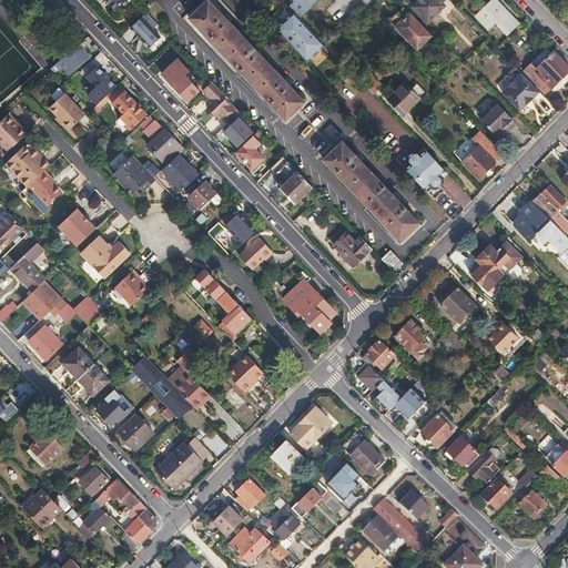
[(105,0),(115,11),(122,6),(127,0),(105,0)]
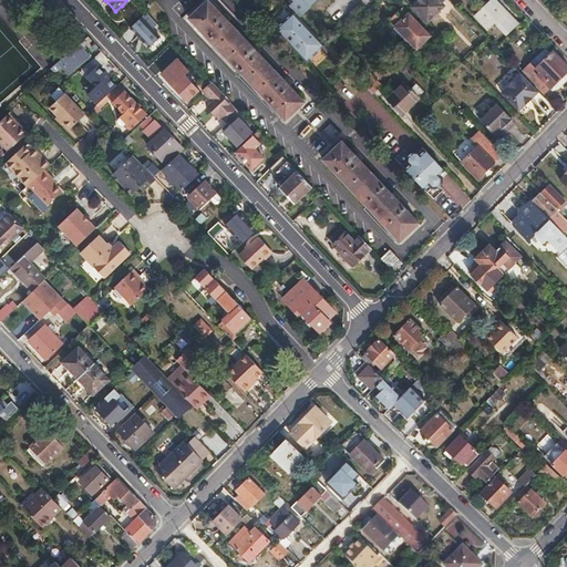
[(208,0),(191,18),(223,53),(270,102),(286,119),(303,102),(274,70),(232,26),(208,0)]
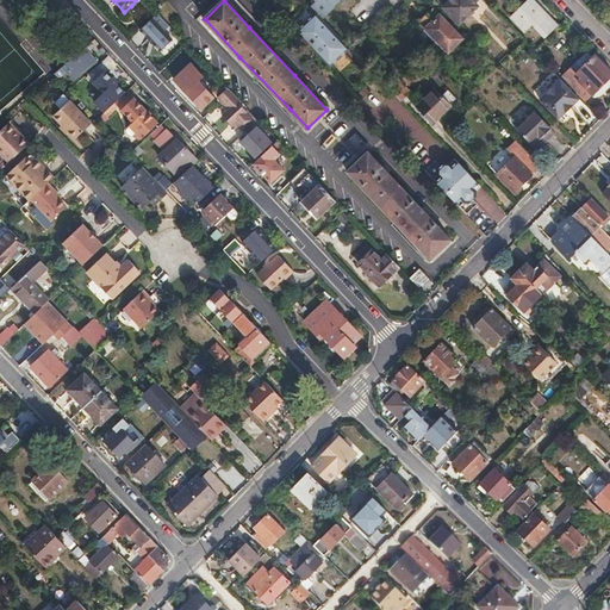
[(313,5),(324,18),(337,7),(336,6),(342,0),(343,1),(343,0),(317,0),(318,0),(313,5)]
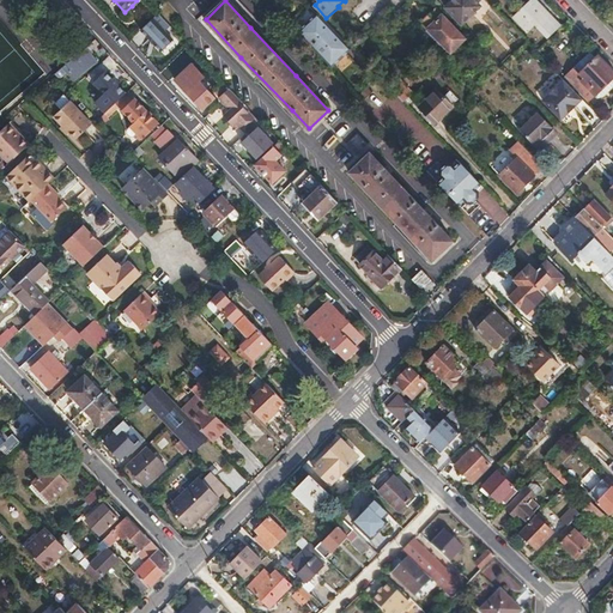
[(453,0),(445,7),(462,24),(480,7),(477,2),(479,0),(453,0)]
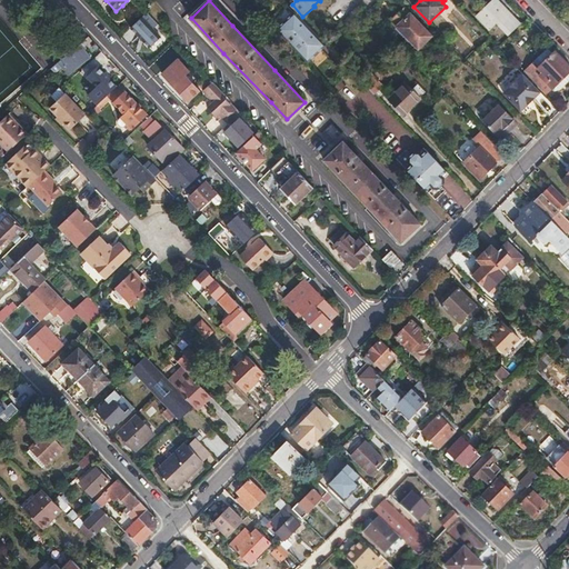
[(509,35),(520,25),(495,0),(492,0),(477,16),(489,29),(497,22),(509,35)]
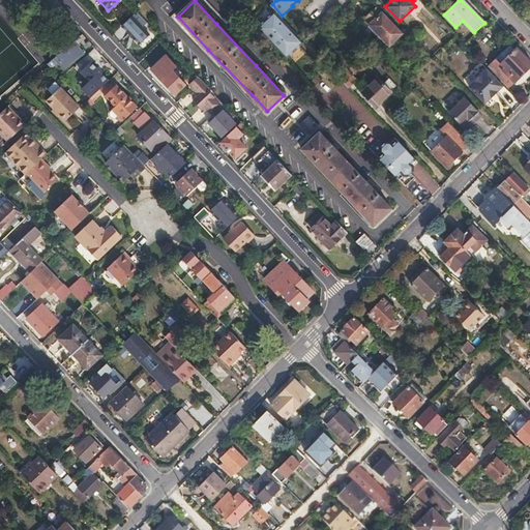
[(377,7),(364,19),(364,21),(389,46),(402,33),(377,7)]
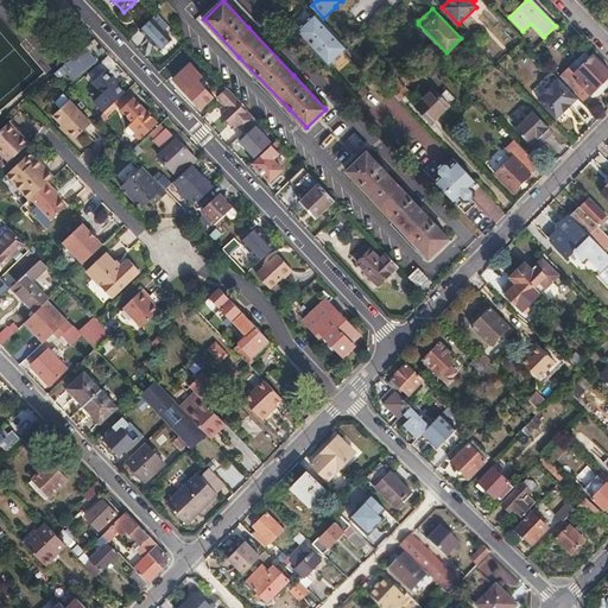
[(156,13),(139,30),(159,51),(172,38),(163,29),(168,24),(156,13)]
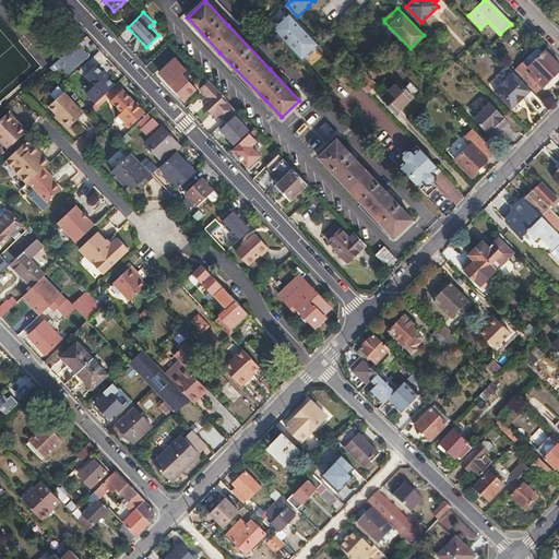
[(289,12),(272,28),(301,61),(320,45),(289,12)]
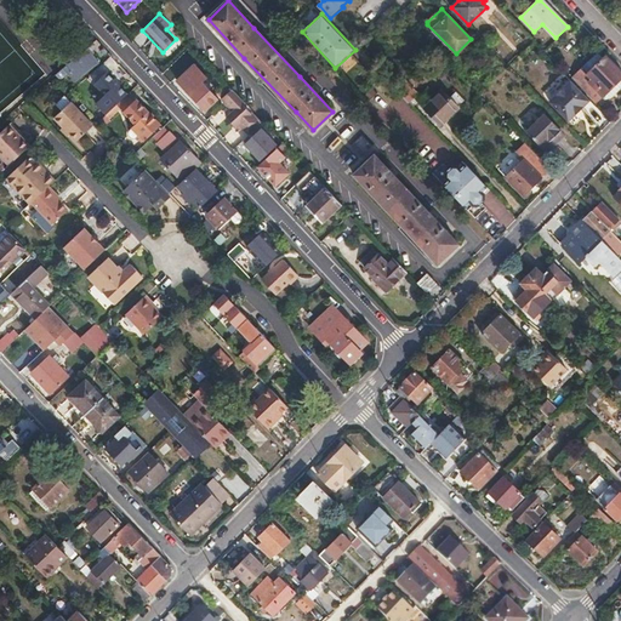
[(87,49),(86,50),(80,56),(56,75),(60,79),(67,74),(74,83),(98,62),(87,49)]
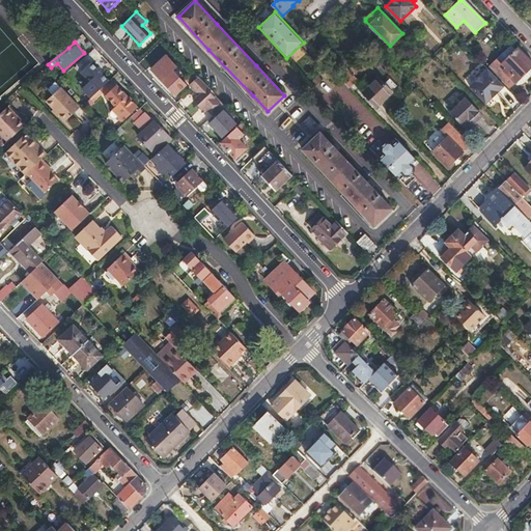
[(510,87),(516,82),(530,67),(530,61),(519,49),(515,51),(510,46),(490,65),(510,87)]
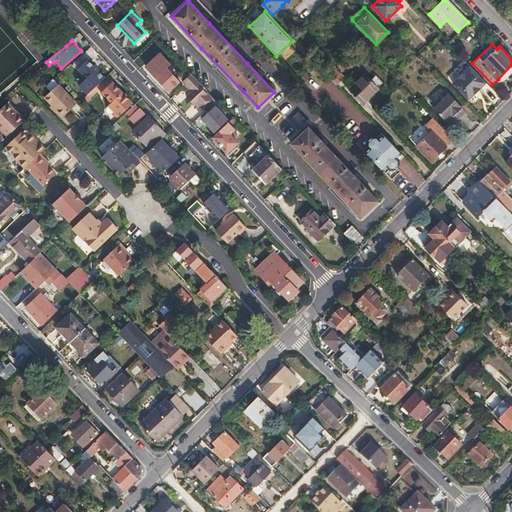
[(379,50),(373,55),(384,67),(390,62),(379,50)]
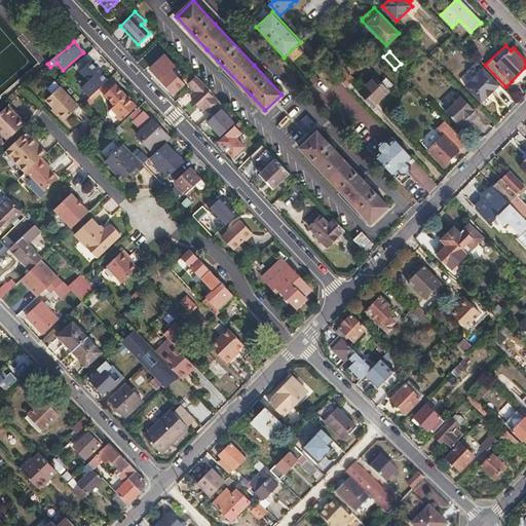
[(174,94),(185,83),(182,80),(172,70),(176,66),(165,54),(150,69),(174,94)]
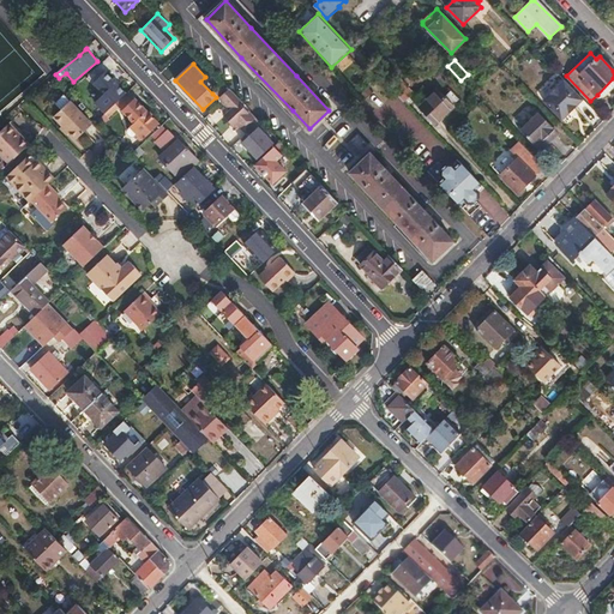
[(115,103),(126,94),(106,71),(94,83),(104,94),(95,102),(106,113),(115,103)]
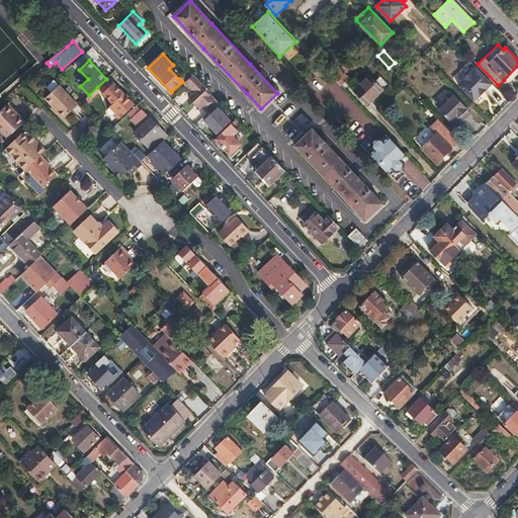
[(517,66),(504,80),(506,82),(511,81),(517,74),(517,66)]
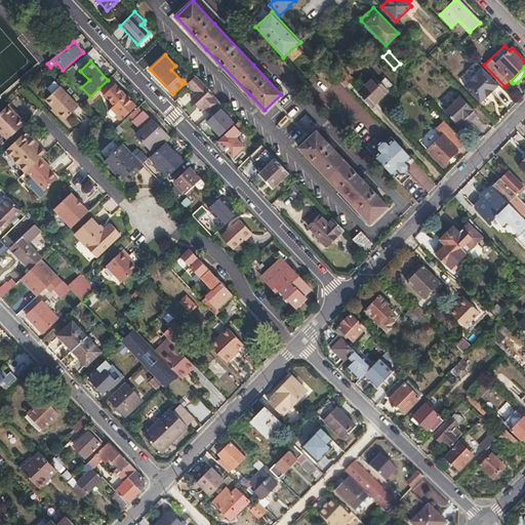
[(342,68),(334,74),(346,86),(353,79),(342,68)]
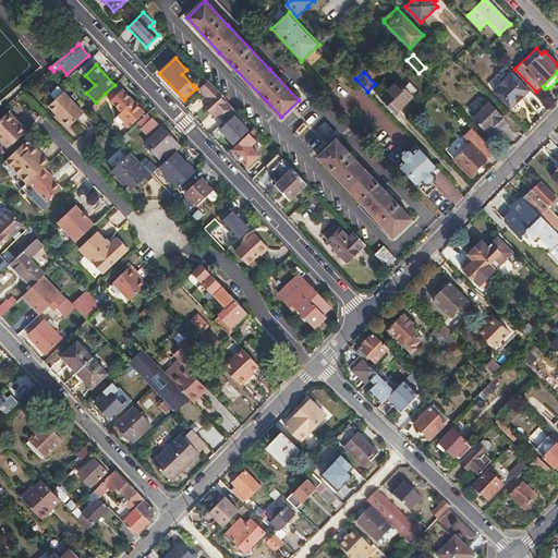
[(517,76),(513,73),(494,93),(512,110),(531,91),(517,76)]
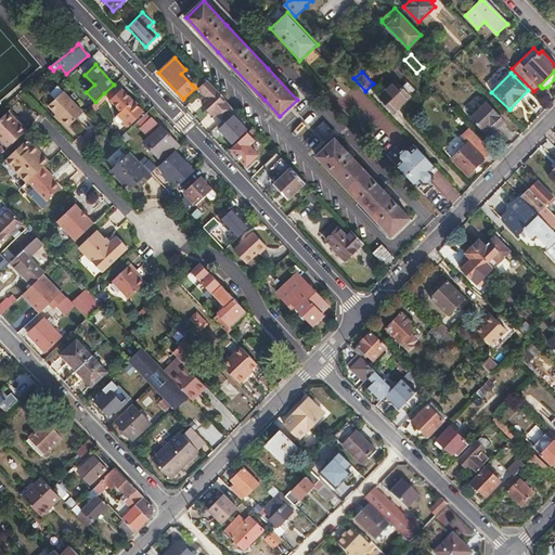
[(235,108),(207,79),(198,88),(208,99),(202,104),(210,114),(214,111),(222,120),(235,108)]
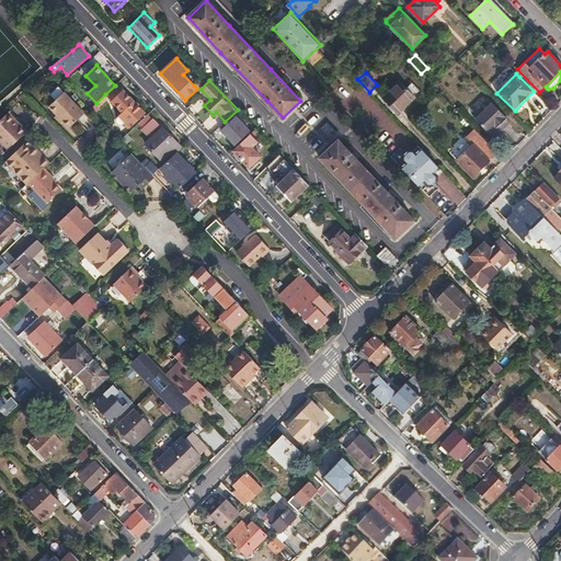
[(146,113),(117,83),(115,86),(105,94),(123,112),(118,115),(125,122),(130,127),(146,113)]
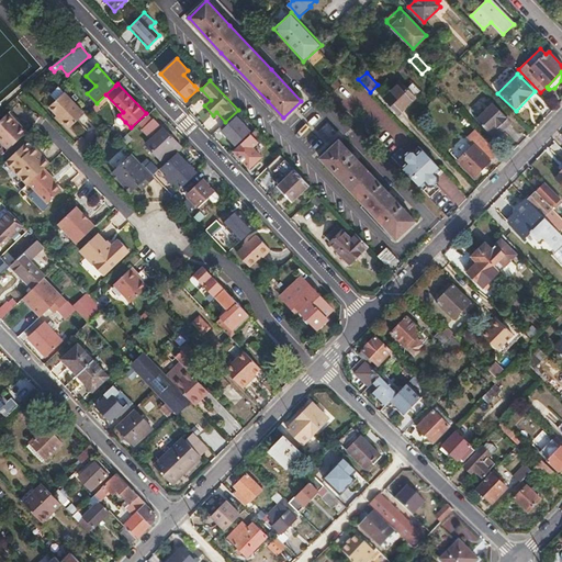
[(401,83),(384,99),(397,113),(414,98),(401,83)]
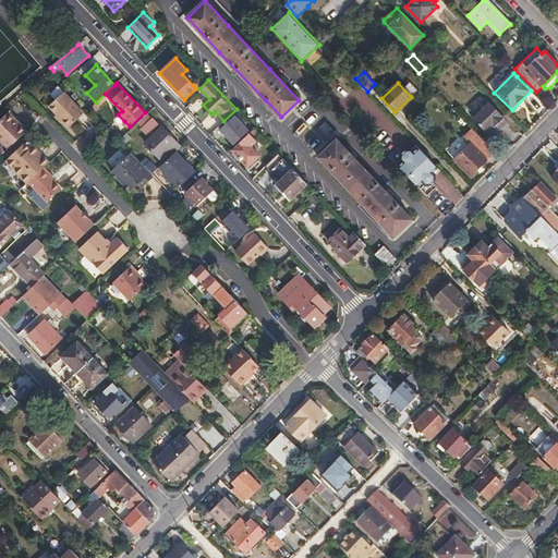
[(65,93),(50,106),(69,126),(84,113),(65,93)]
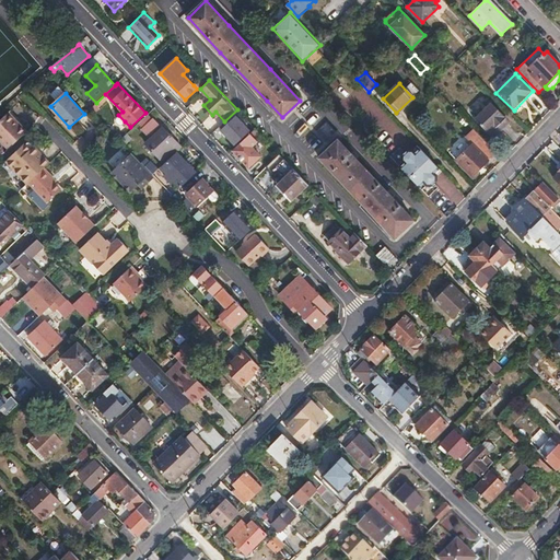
[(477,117),(490,132),(496,127),(500,130),(508,123),(490,104),(477,117)]
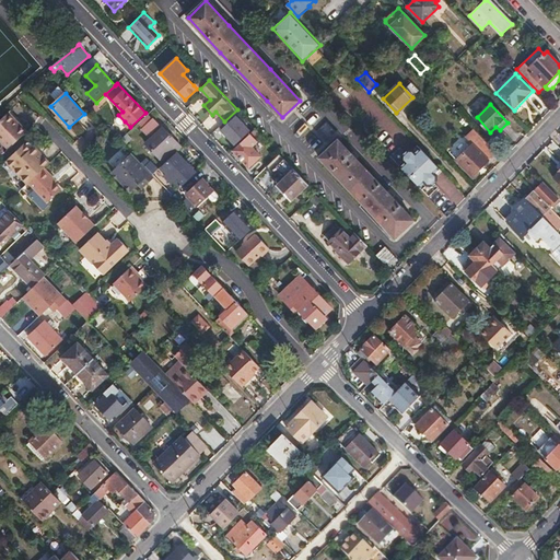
[(334,135),(312,105),(300,113),(306,121),(294,130),(310,151),(321,142),(322,143),(334,135)]
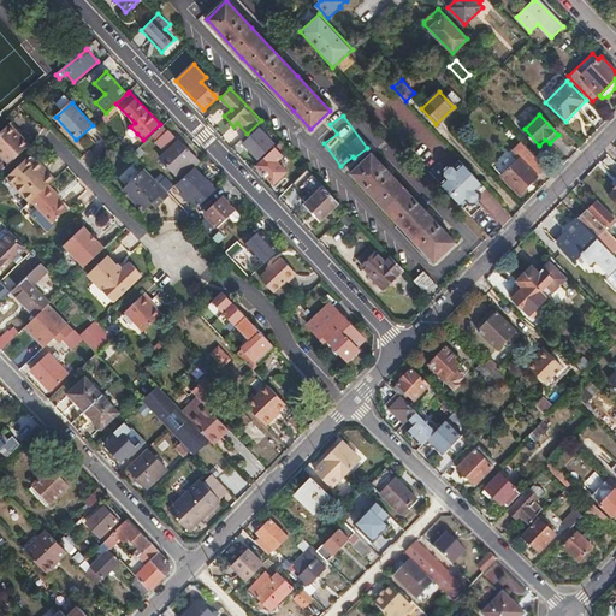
[(12,122),(10,124),(19,132),(19,134),(21,131),(12,122)]
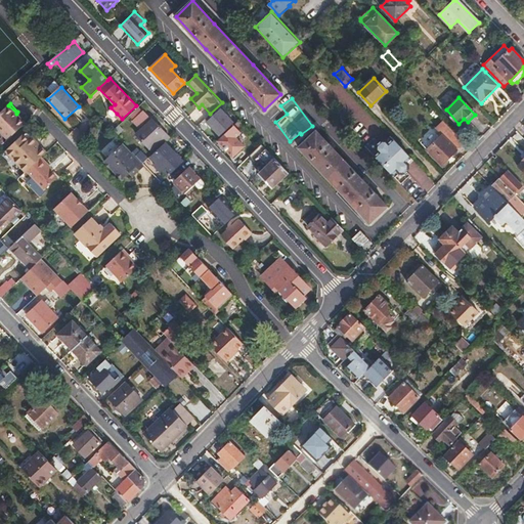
[(16,113),(8,105),(0,113),(0,132),(8,140),(26,124),(19,117),(17,119),(14,115),(16,113)]
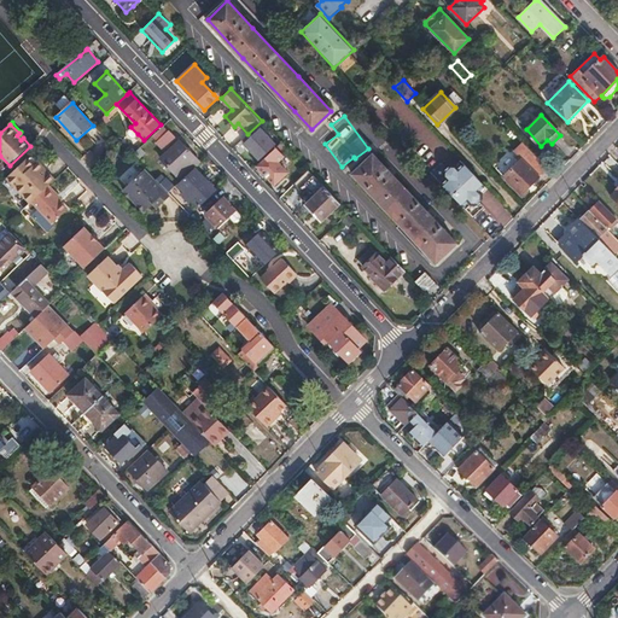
[(138,134),(130,127),(128,130),(127,134),(130,138),(134,136),(138,134)]
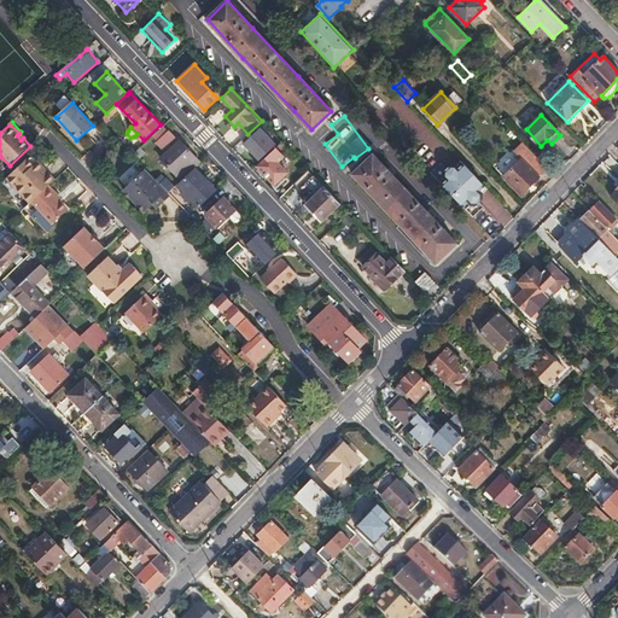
[(163,127),(155,134),(159,139),(168,132),(163,127)]
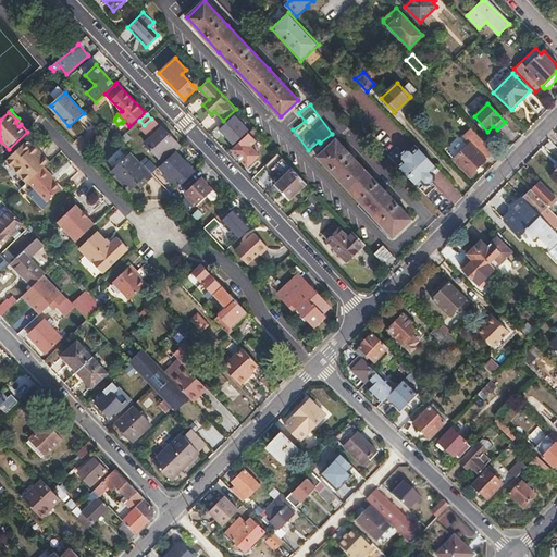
[(234,115),(220,130),(233,144),(248,131),(234,115)]
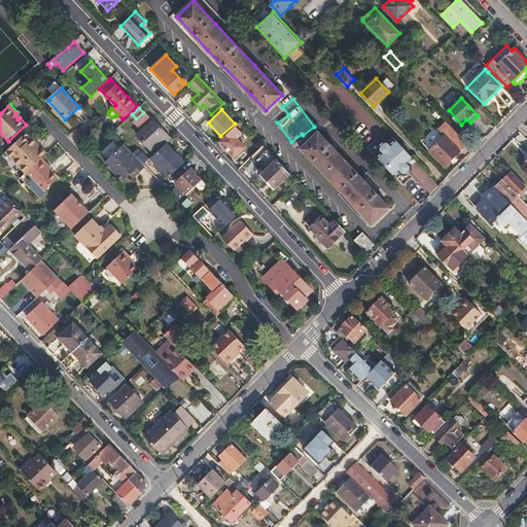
[(143,112),(136,118),(130,126),(134,131),(148,117),(143,112)]
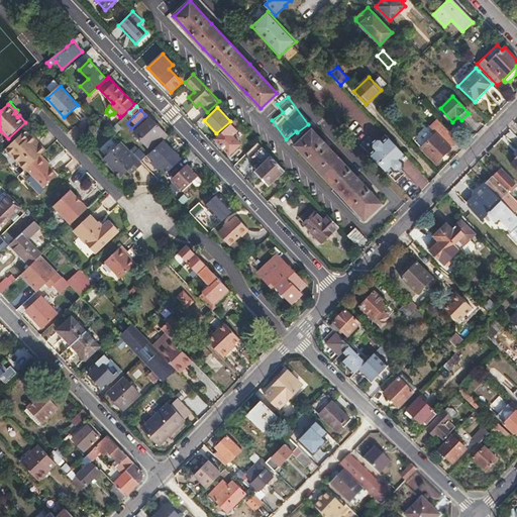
[(424,111),(416,119),(421,125),(425,121),(427,123),(432,119),(424,111)]
